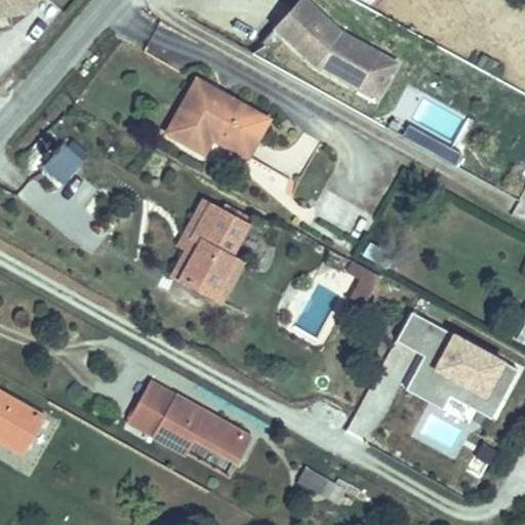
[(0,0),(0,14),(16,12),(14,3),(27,0),(0,0)]
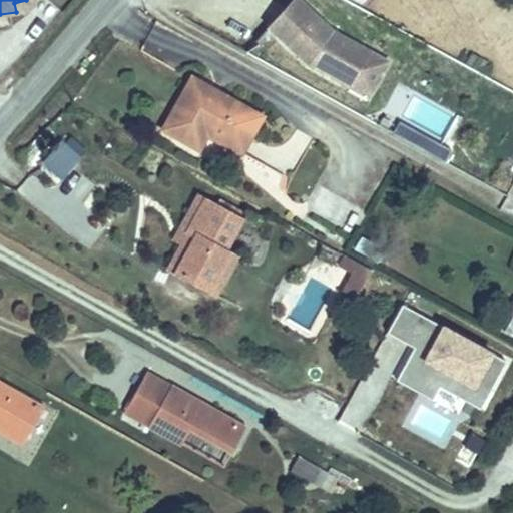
[(16,12),(27,0),(26,0),(14,3),(16,12)]
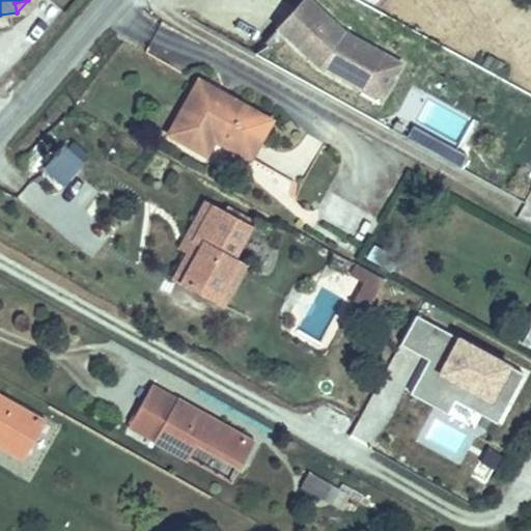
[(379,58),(338,37),(301,3),(273,33),(314,72),(358,95),(379,58)]
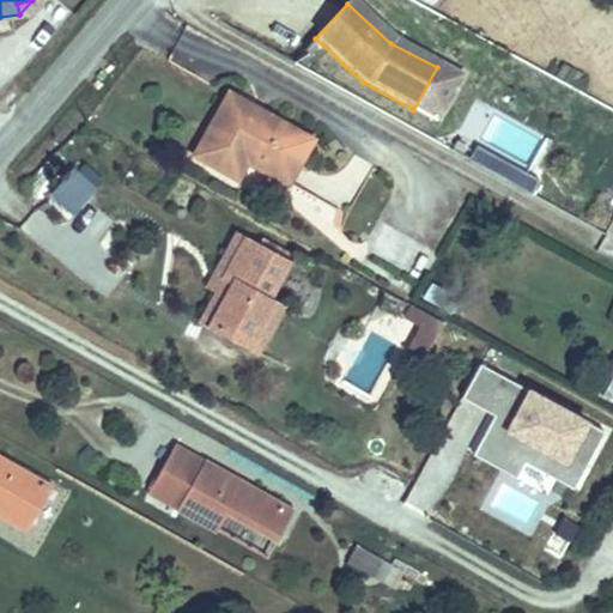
[(435,122),(459,79),(437,67),(413,110),(435,122)]
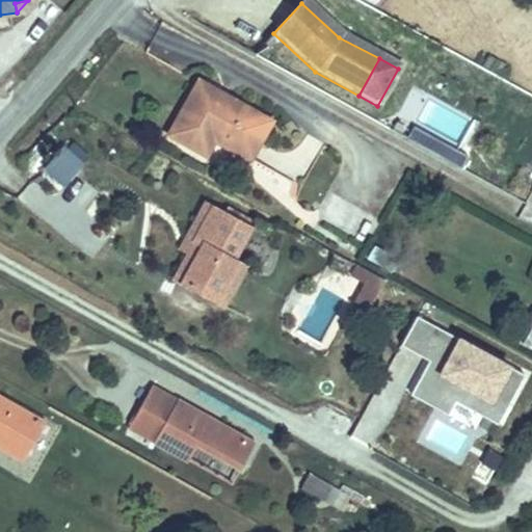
[(198,162),(208,147),(241,163),(261,126),(188,85),(157,138),(198,162)]
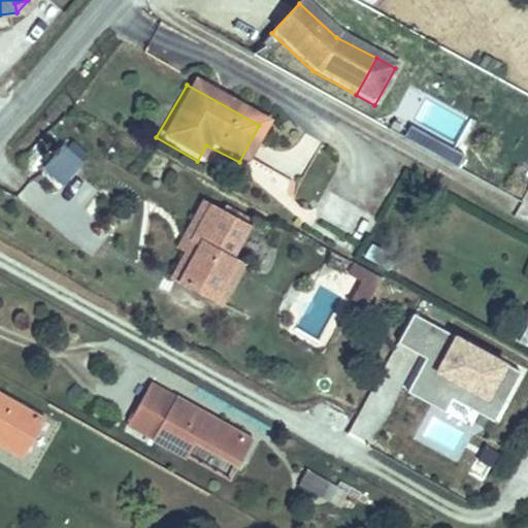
[(408,128),(402,143),(455,167),(462,152),(408,128)]
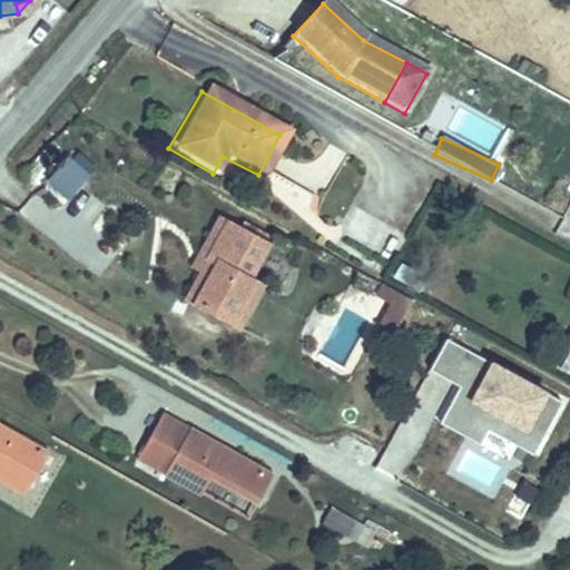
[(62,156),(42,186),(69,203),(88,173),(62,156)]
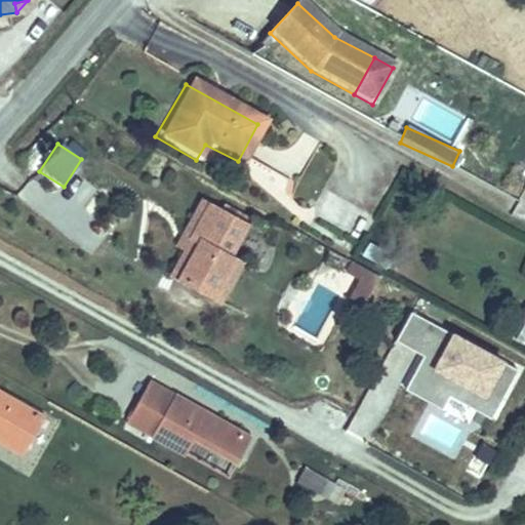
[(190,239),(207,210),(197,204),(172,245),(182,250),(166,274),(177,281),(199,245),(190,239)]
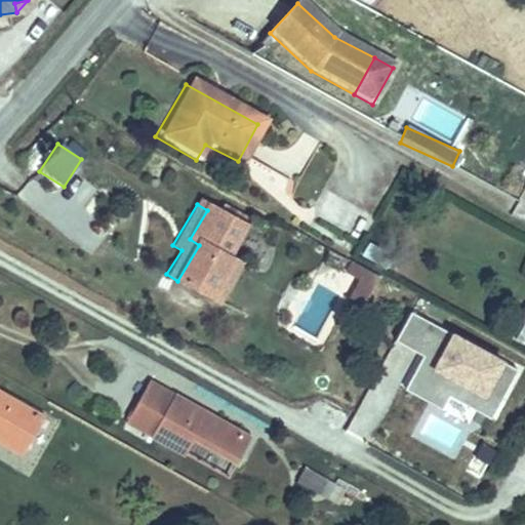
[(203,297),(225,260),(216,256),(234,226),(207,210),(190,239),(199,245),(177,281),(203,297)]
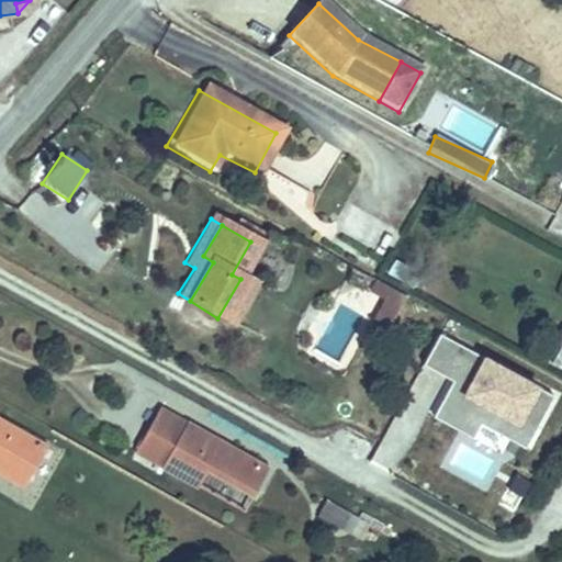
[(253,287),(240,279),(217,318),(231,325),(253,287)]
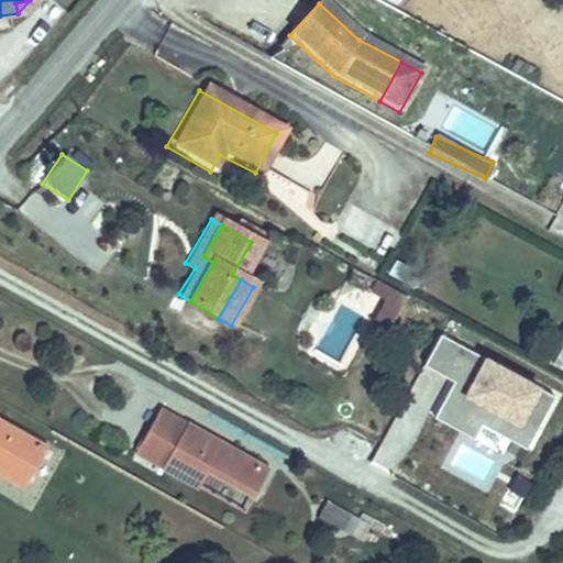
[(403,300),(373,284),(366,297),(381,305),(368,326),(383,334),(403,300)]
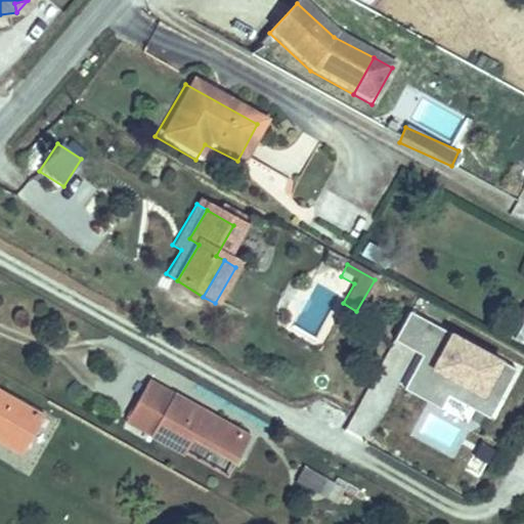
[(404,384),(488,425),(517,366),(406,313),(392,344),(418,356),(404,384)]
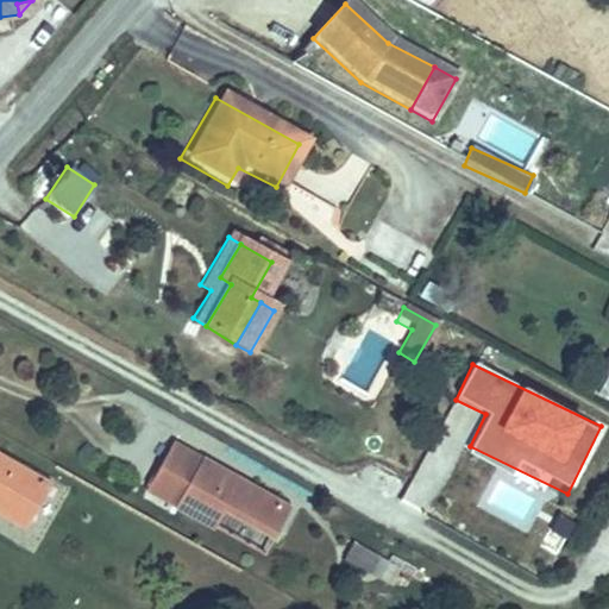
[(146,481),(176,496),(183,484),(219,503),(271,529),(289,494),(171,433),(146,481)]
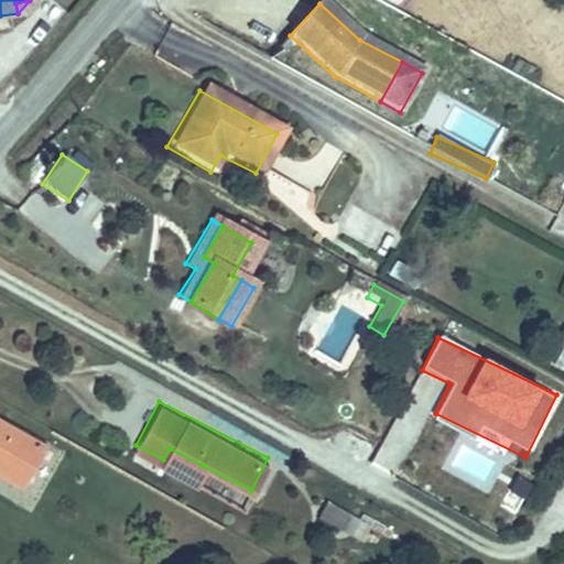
[(0,461),(31,477),(52,440),(0,413),(0,461)]
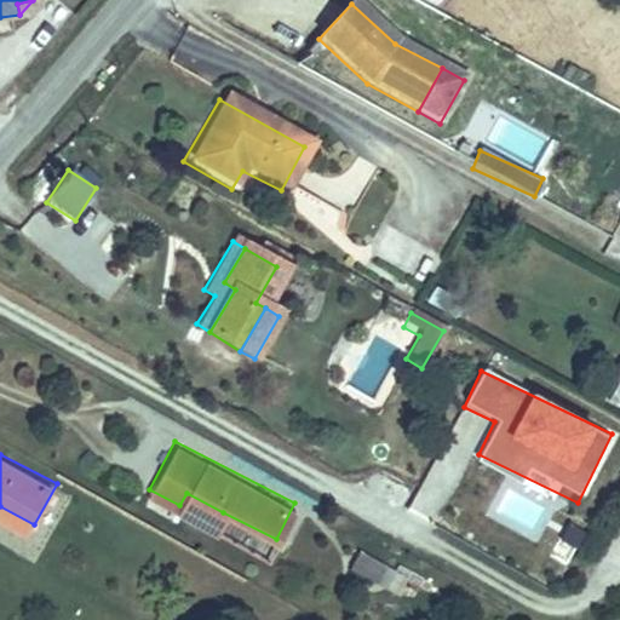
[(187,493),(179,505),(217,524),(223,512),(187,493)]
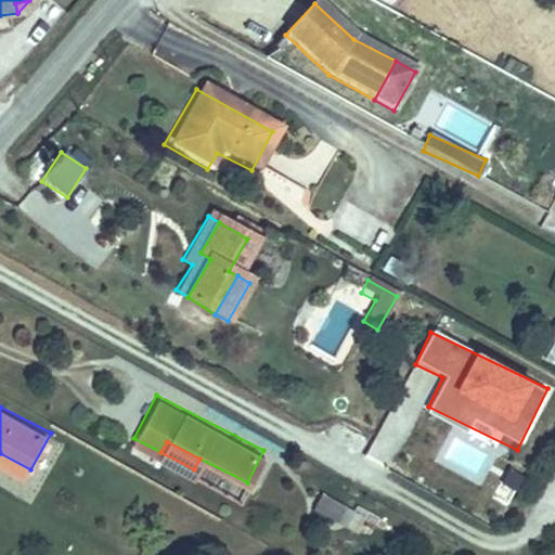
[(508,507),(521,475),(505,468),(492,501),(508,507)]
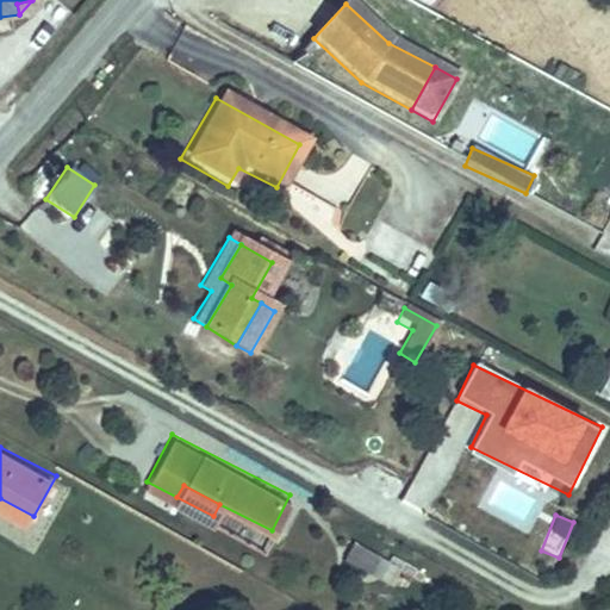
[(353,543),(343,561),(393,585),(402,567),(353,543)]
